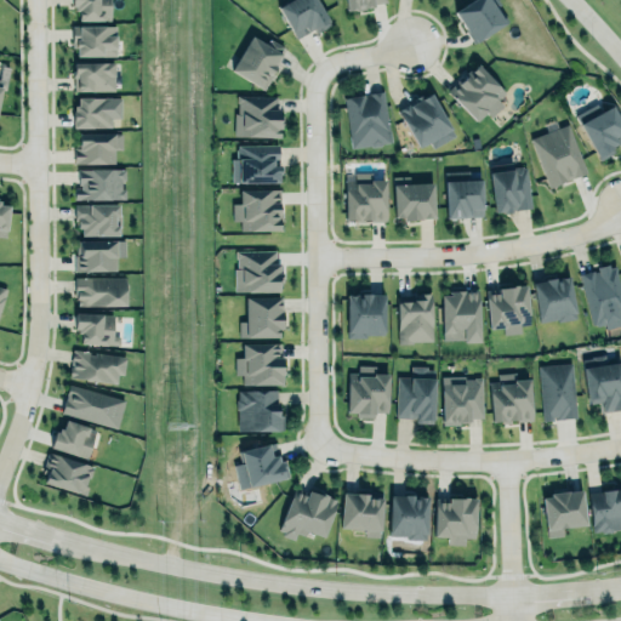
[(72,0),(110,0),(110,20),(103,20),(103,21),(79,21),(79,11),(74,11),(74,7),(72,7),(72,0)]
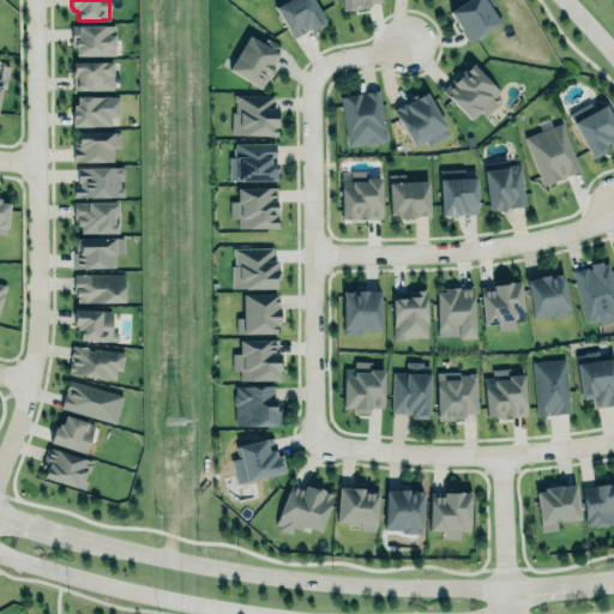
[(275,7),(288,0),(313,0),(327,26),(313,34),(309,28),(292,37),(275,7)]
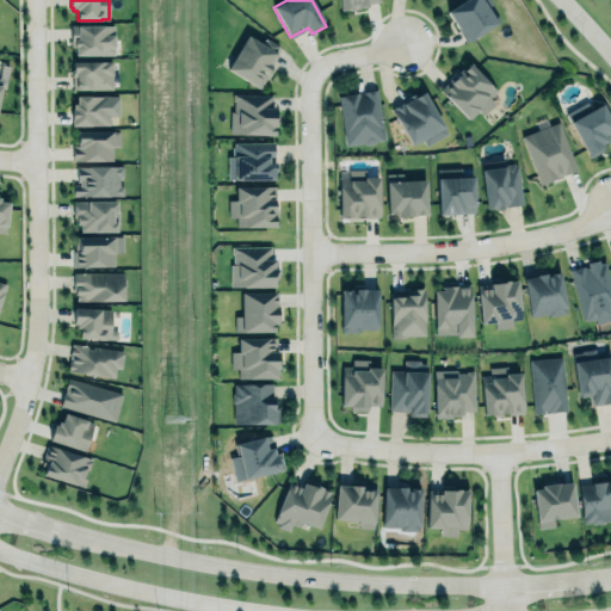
[(339,0),(380,0),(381,2),(366,4),(368,8),(341,12),(339,0)]
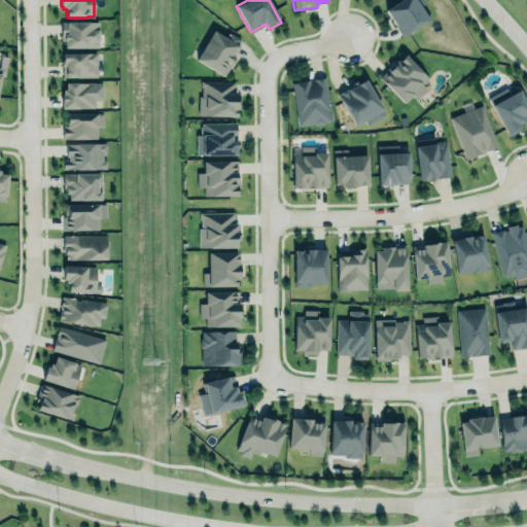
[(386,12),(405,0),(418,0),(432,19),(417,29),(405,37),(386,12)]
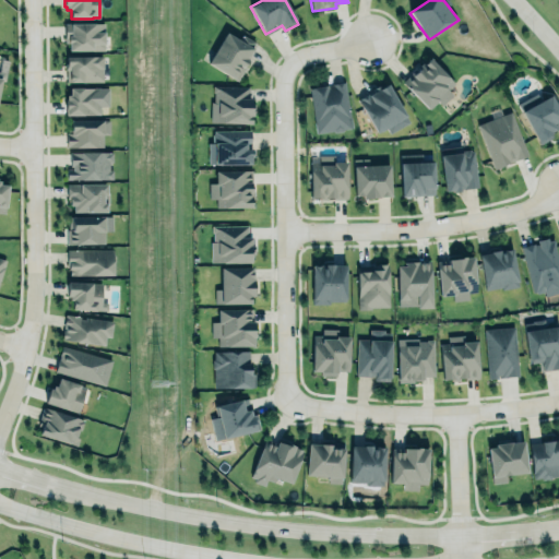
[(104,50),(104,23),(64,24),(66,50),(104,50)]
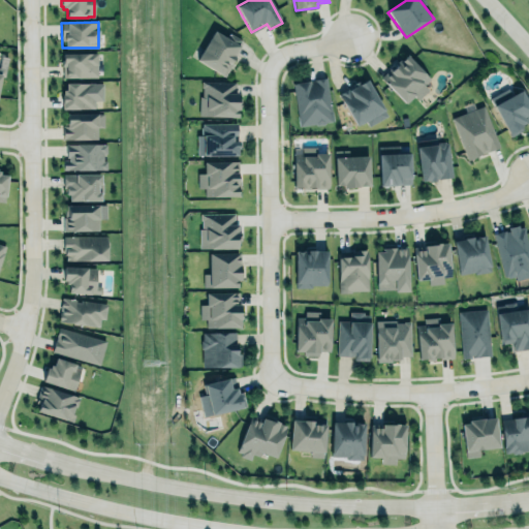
[(215,31),(226,37),(229,33),(242,40),(239,45),(240,47),(234,57),(235,57),(231,61),(234,62),(225,76),(221,73),(220,75),(196,60),(215,31)]
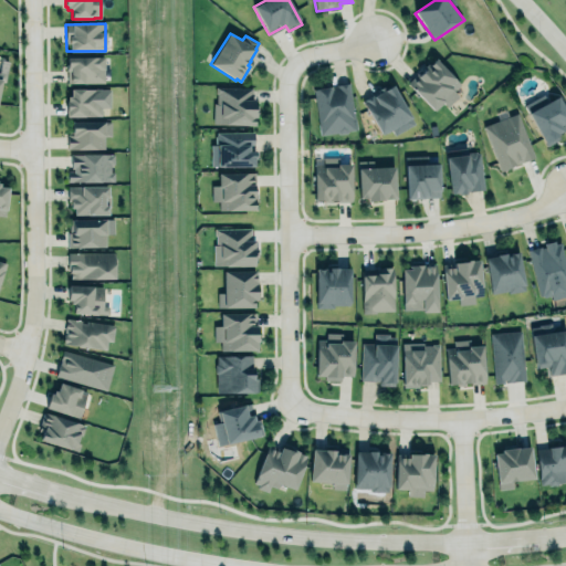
[(67,56),(67,83),(104,83),(103,56),(67,56)]
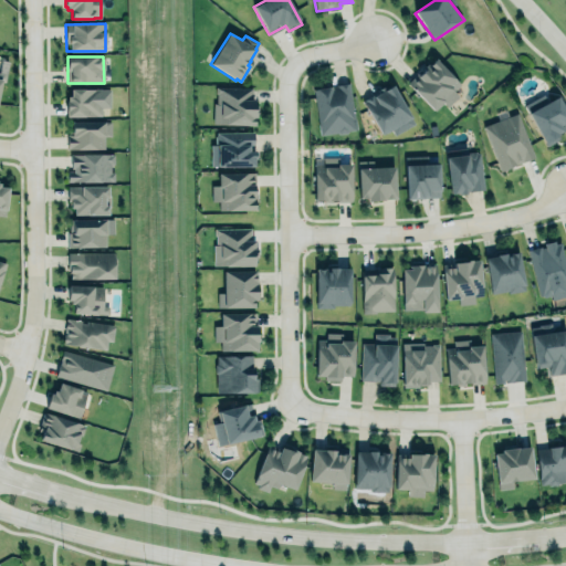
[(462,87),(435,58),(407,83),(433,111),(442,102),(444,105),(462,87)]
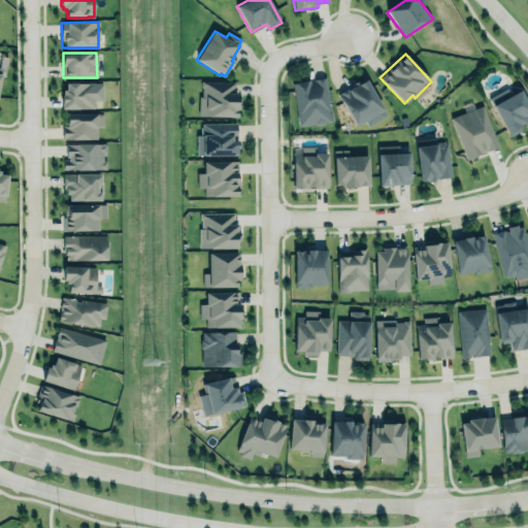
[(292,81),(297,126),(331,123),(327,78),(292,81)]
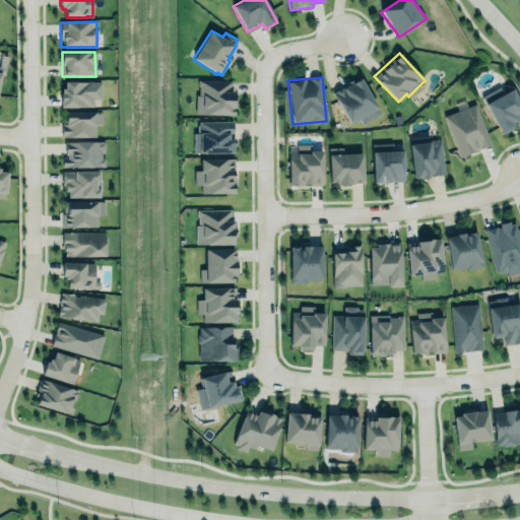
[(362,124),(380,114),(360,77),(332,93),(349,124),(359,119),(362,124)]
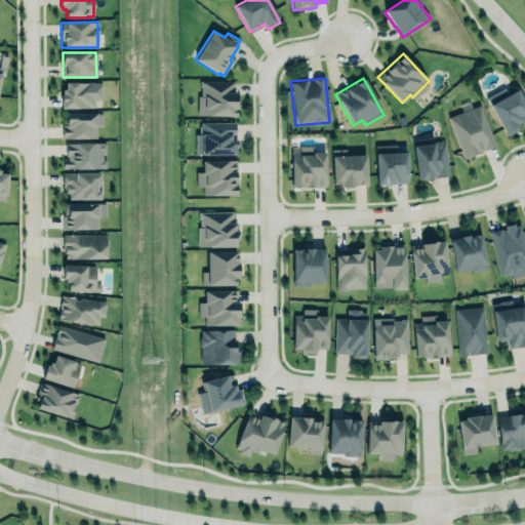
[(198,115),(235,116),(236,81),(199,80),(198,115)]
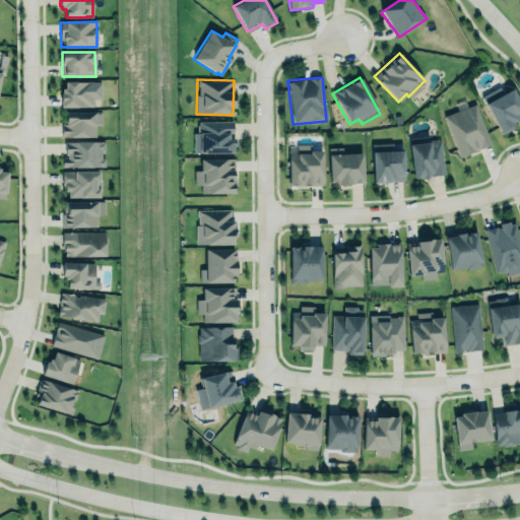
[(61,107),(92,107),(92,99),(101,99),(101,82),(62,81),(61,107)]
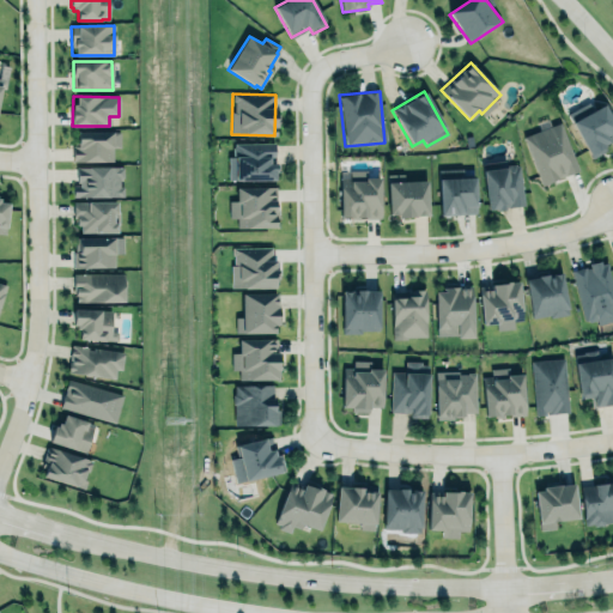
[(612,121),(605,105),(572,123),(593,159),(607,151),(605,146),(612,141),(612,121)]
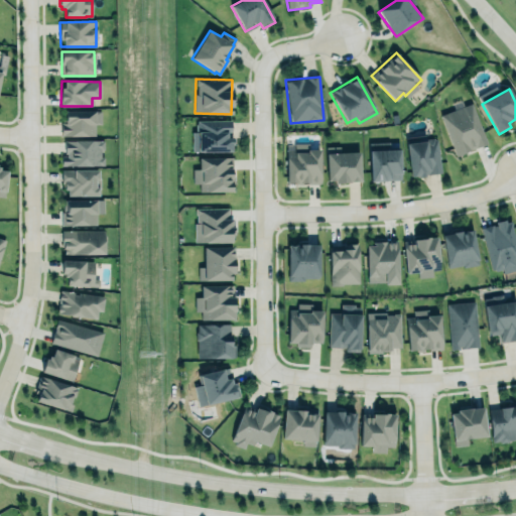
[(473,103),(441,115),(457,156),(488,144),(473,103)]
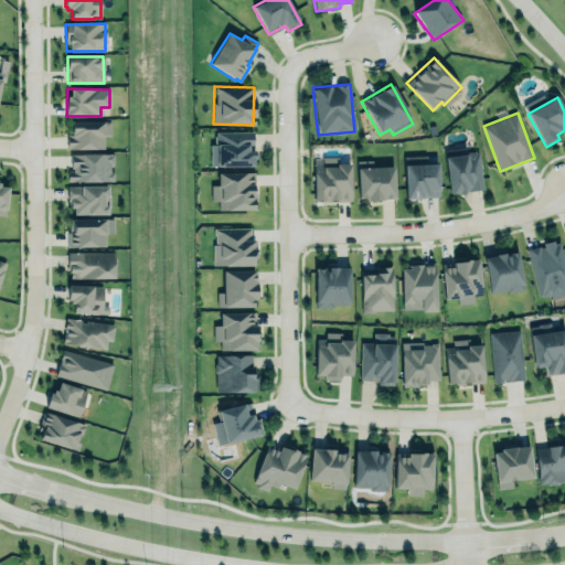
[(104,148),(104,136),(110,136),(109,120),(67,121),(68,149),(104,148)]
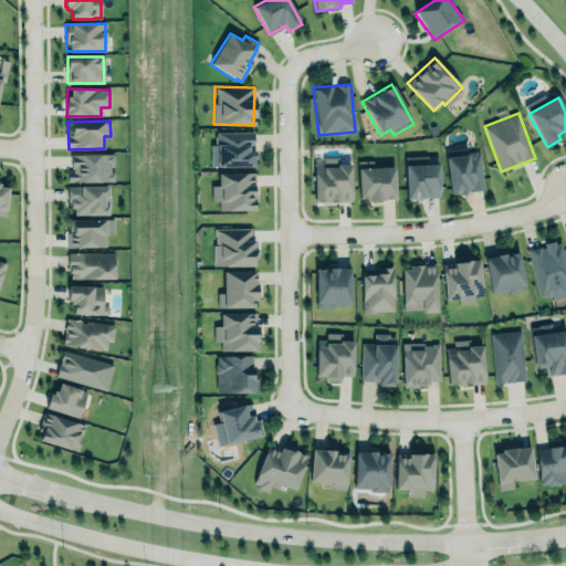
[(210,167),(254,166),(253,132),(215,133),(215,144),(210,144),(210,167)]
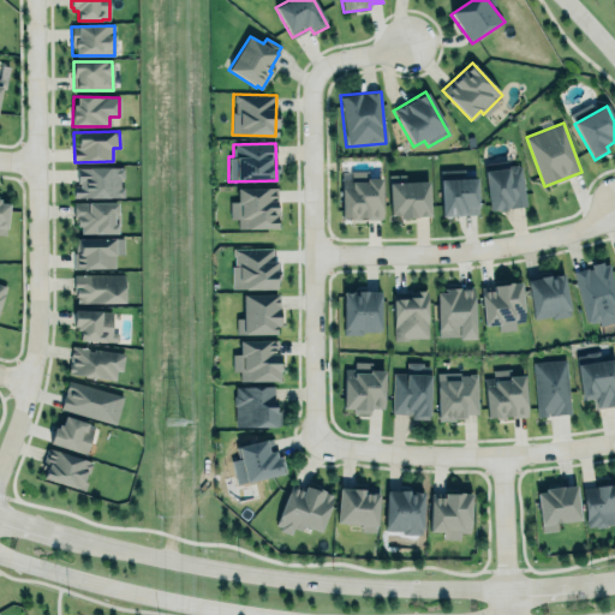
[(485,171),(520,163),(527,207),(491,214),(485,171)]
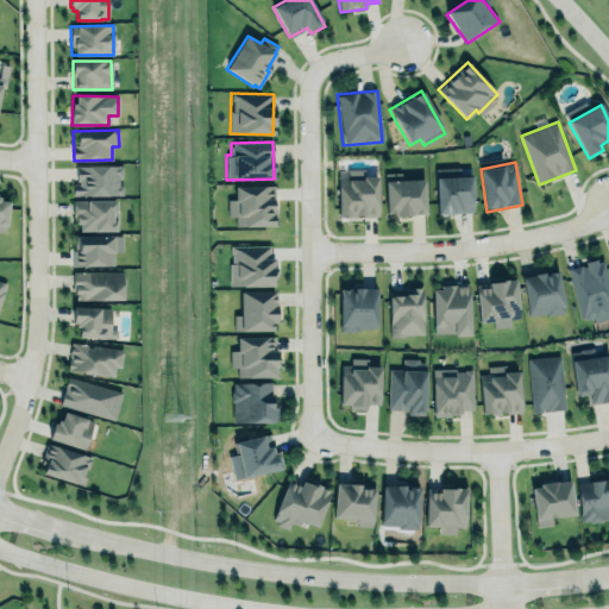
[(76,165),(121,164),(123,195),(71,196),(71,184),(76,184),(76,165)]
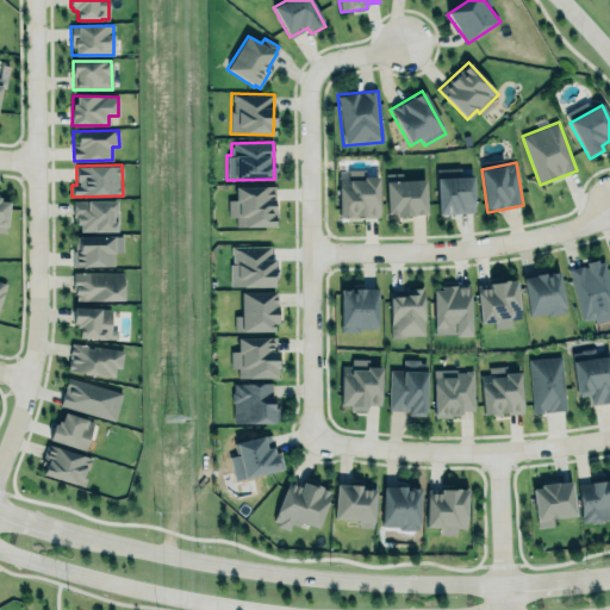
[(338,217),(379,217),(378,175),(363,175),(363,169),(337,169),(338,217)]
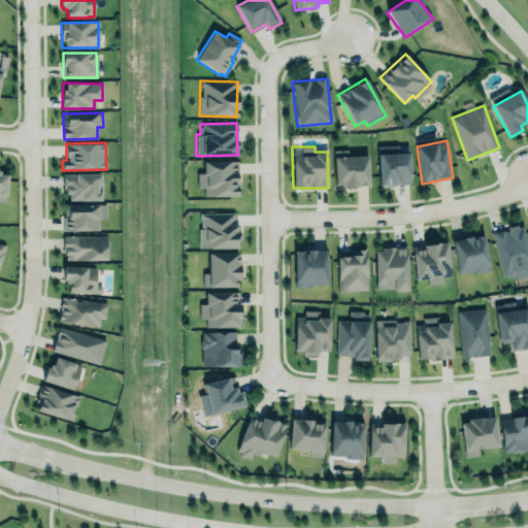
[(334,151),(335,186),(344,186),(344,188),(350,189),(357,188),(359,187),(369,187),(368,156),(349,157),(349,150),(334,151)]
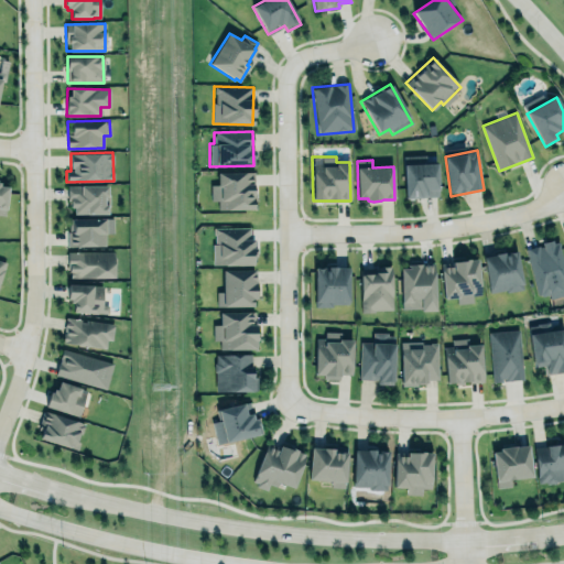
[(403,166),(437,163),(437,196),(405,199),(403,166)]
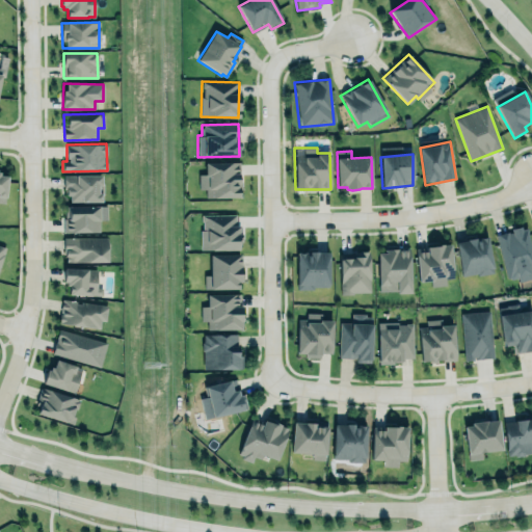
[(205,164),(239,163),(239,197),(206,198),(206,189),(198,189),(198,175),(205,175),(205,164)]
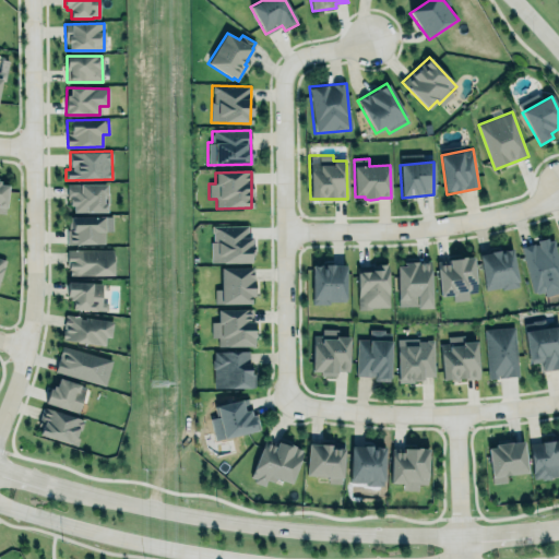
[(68,186),(104,186),(104,193),(106,193),(106,205),(106,212),(88,211),(88,209),(76,209),(76,203),(73,203),(73,194),(68,194),(68,186)]
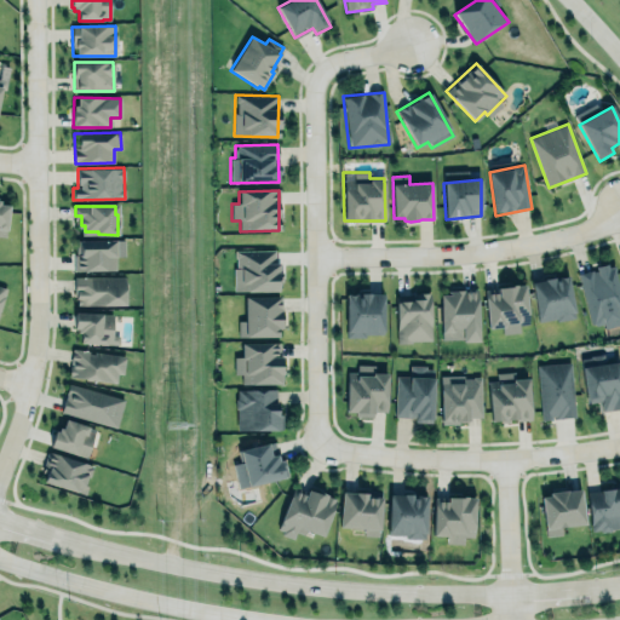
[(115,271),(115,257),(124,257),(124,240),(75,240),(74,270),(115,271)]
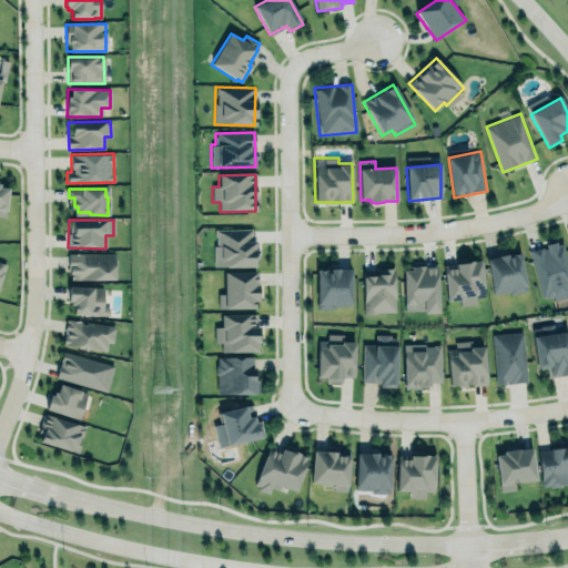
[(214,229),(253,229),(252,239),(256,242),(256,269),(214,269),(214,229)]
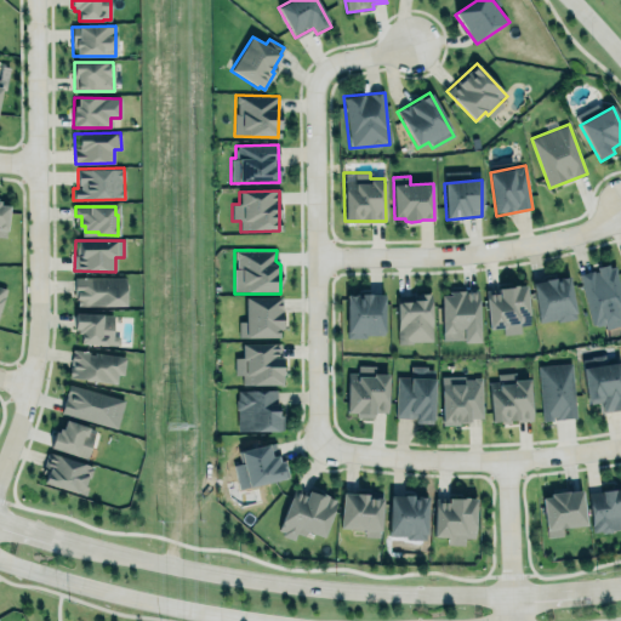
[(577,274),(593,328),(604,324),(605,329),(620,324),(620,291),(614,265),(577,274)]
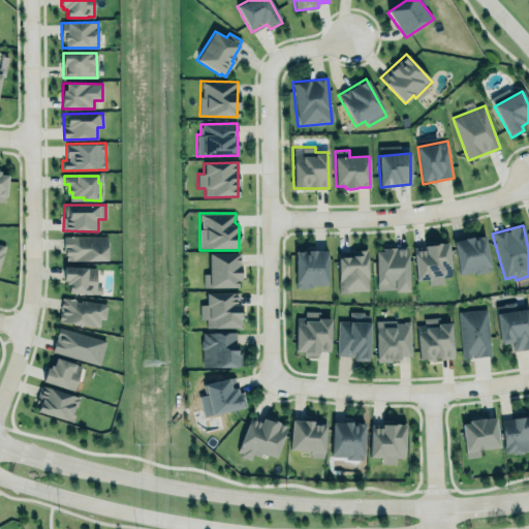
[(64,247),(64,237),(106,236),(107,261),(69,261),(67,259),(66,260),(66,256),(65,255),(65,249),(72,249),(70,247),(64,247)]
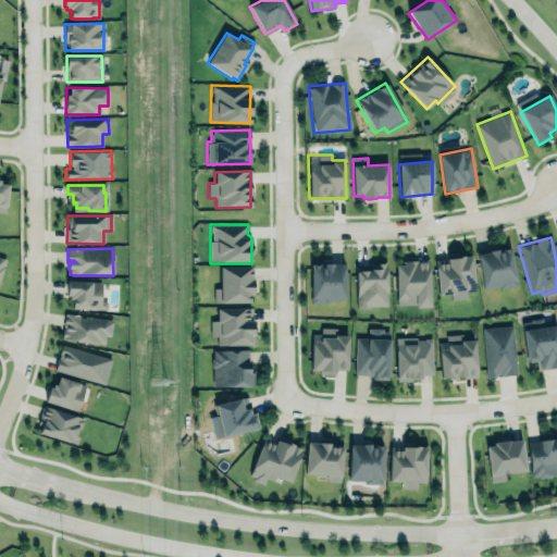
[(510,248),(477,255),(484,288),(500,285),(502,288),(518,285),(510,248)]
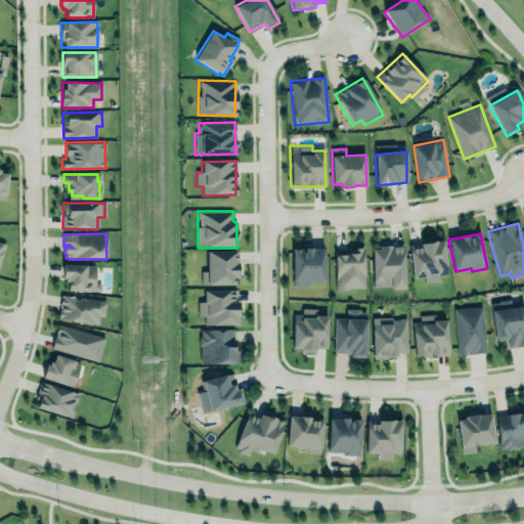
[(409,246),(422,244),(421,243),(436,241),(436,242),(444,242),(447,273),(439,274),(440,280),(426,282),(425,276),(412,278),(409,246)]
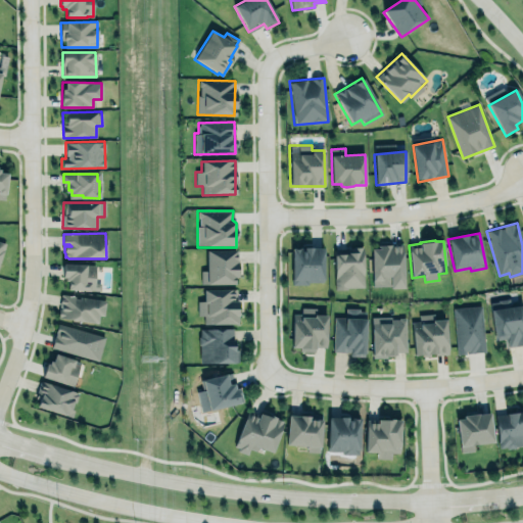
[(371,246),(372,288),(403,286),(401,245),(371,246)]
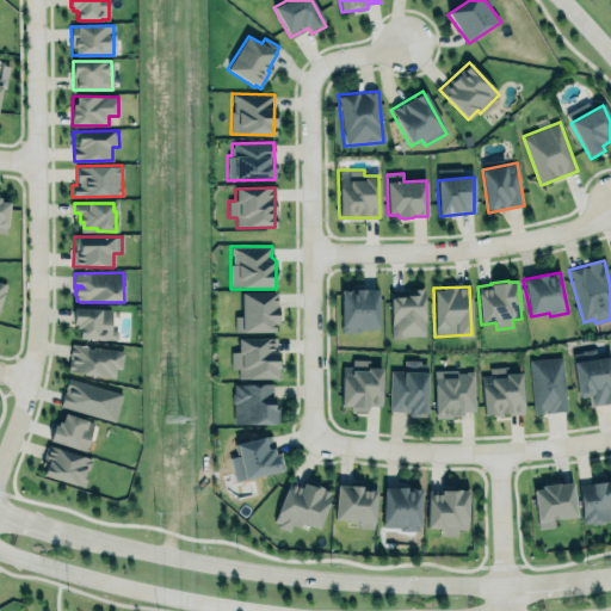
[(390,291),(406,290),(406,296),(412,296),(411,290),(424,289),(425,335),(406,337),(406,339),(393,339),(390,300),(392,298),(390,291)]
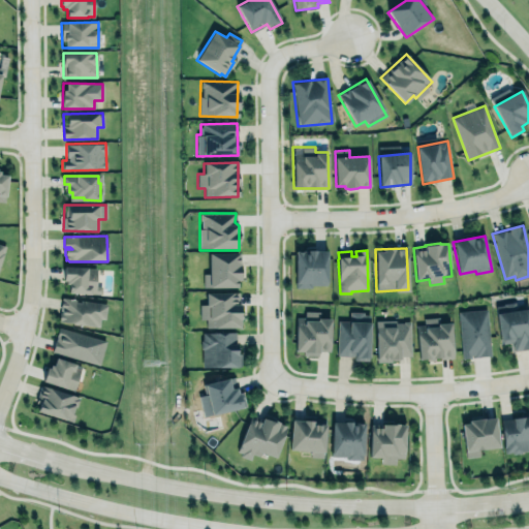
[(203,274),(204,287),(236,286),(236,280),(240,280),(239,251),(209,251),(209,274),(203,274)]
